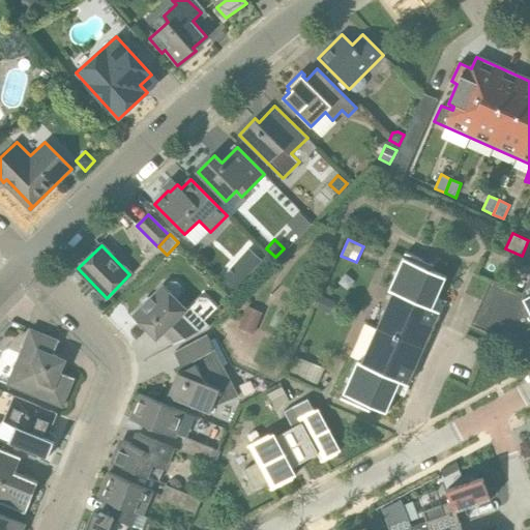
[(446,277),(432,270),(433,266),(430,265),(429,269),(420,265),(421,261),(405,254),(404,258),(389,291),(392,292),(377,327),(361,361),(358,359),(343,394),(342,399),(358,406),(359,402),(369,405),(366,409),(370,411),(372,407),(386,413),(401,382),(408,385),(408,384),(423,348),(439,313),(440,313),(440,312),(433,308),(446,277)]
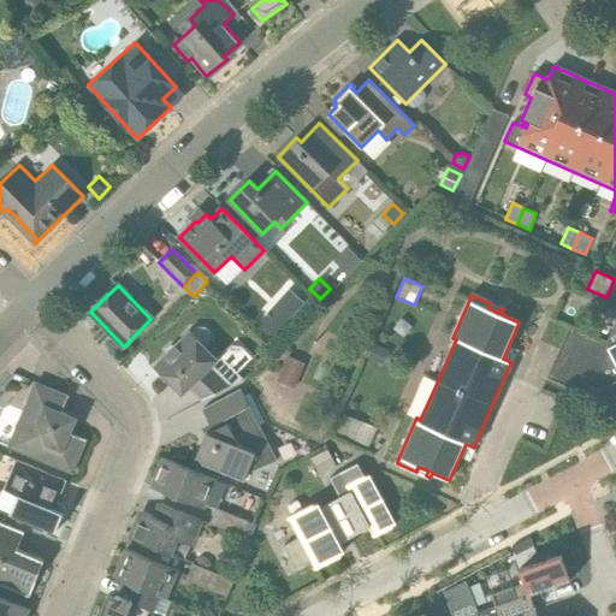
[(274,336),(292,317),(277,303),(260,323),(274,336)]
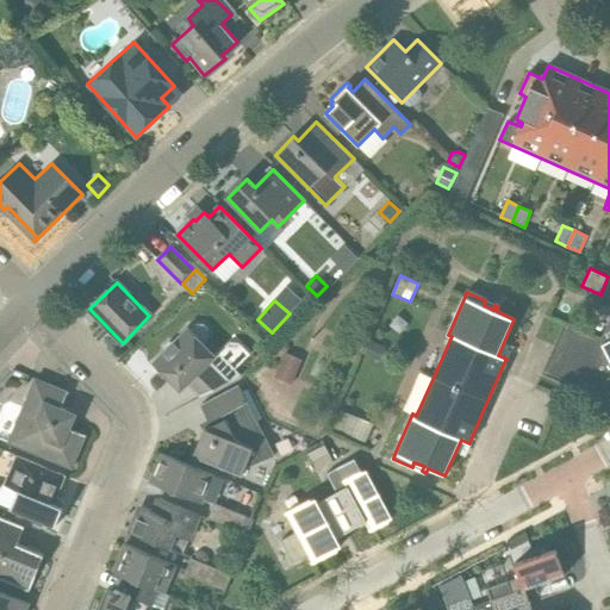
[(609,322),(607,324),(602,338),(565,322),(542,375),(599,400),(609,393),(609,322)]
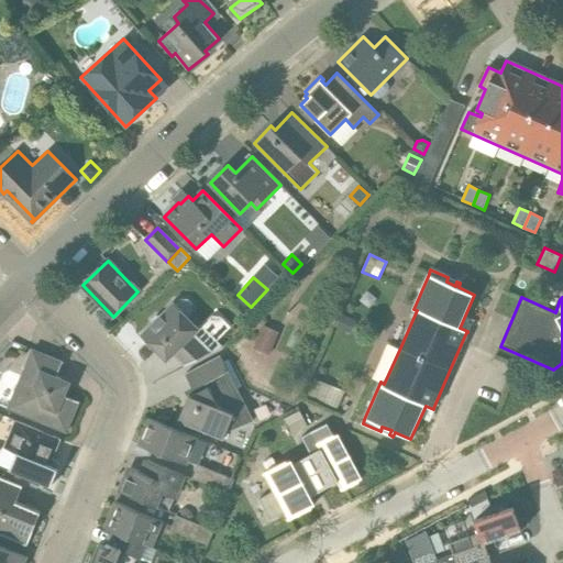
[(185,366),(222,346),(200,324),(198,327),(175,302),(142,335),(167,361),(173,354),(185,366)]
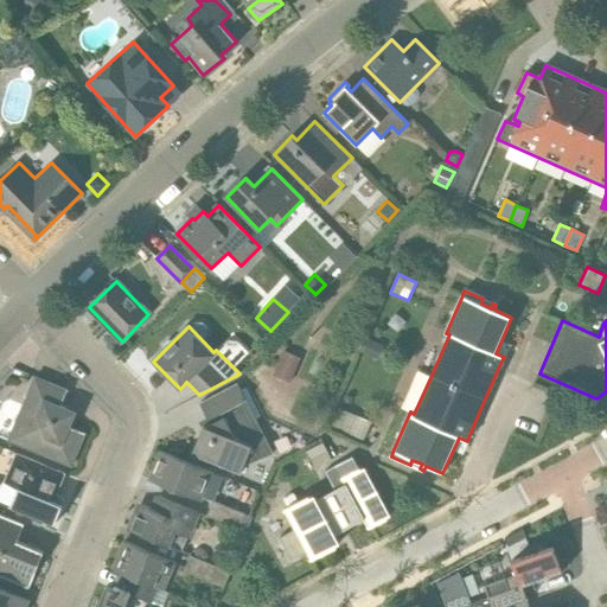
[(370,339),(364,353),(381,360),(387,346),(370,339)]
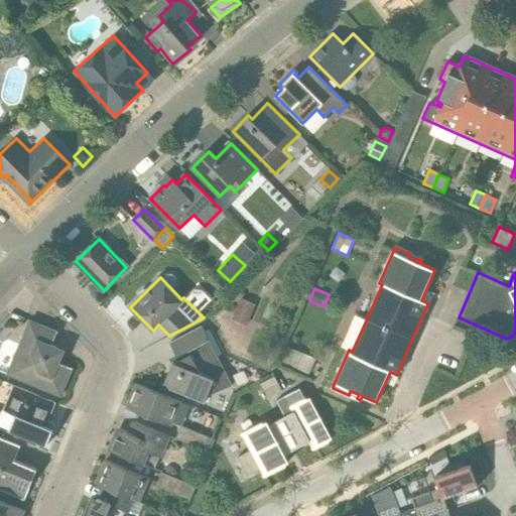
[(242,297),(233,318),(247,325),(256,303),(242,297)]
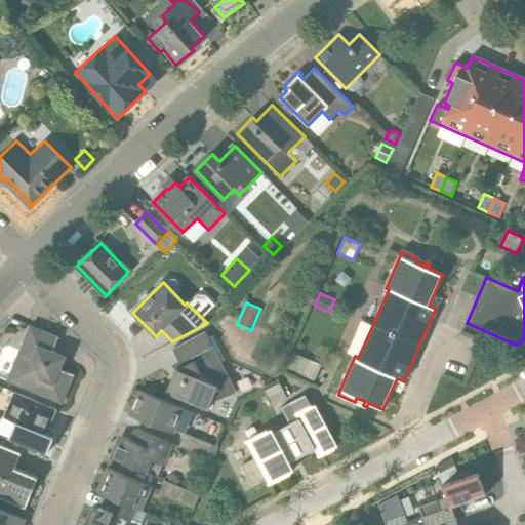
[(7,380),(43,396),(62,403),(74,375),(61,369),(62,365),(56,353),(52,351),(58,337),(30,326),(7,380)]
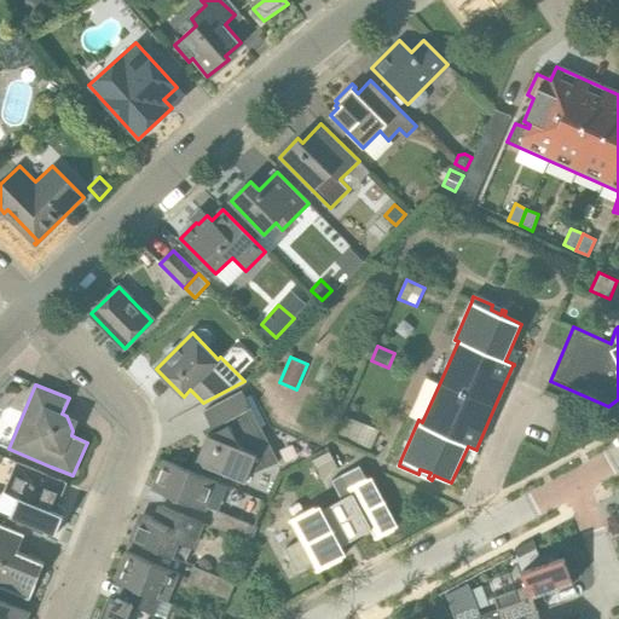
[(196,463),(246,484),(249,474),(277,461),(242,391),(225,400),(203,411),(212,426),(196,463)]
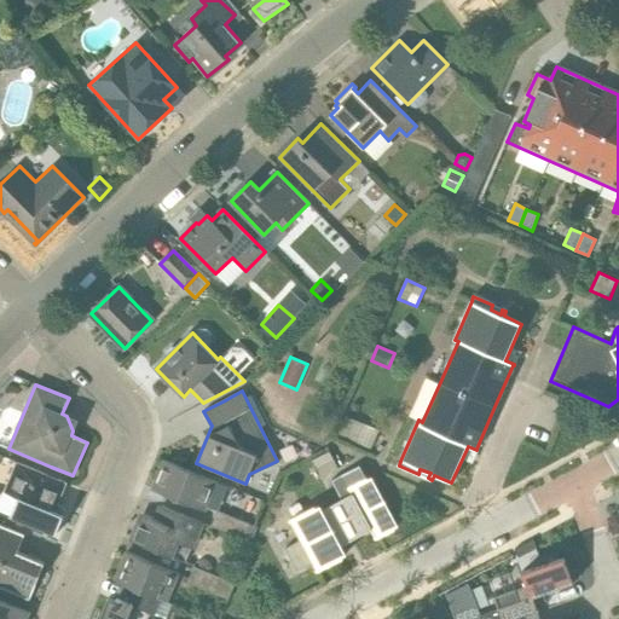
[(346,416),(339,434),(357,443),(364,424),(346,416)]
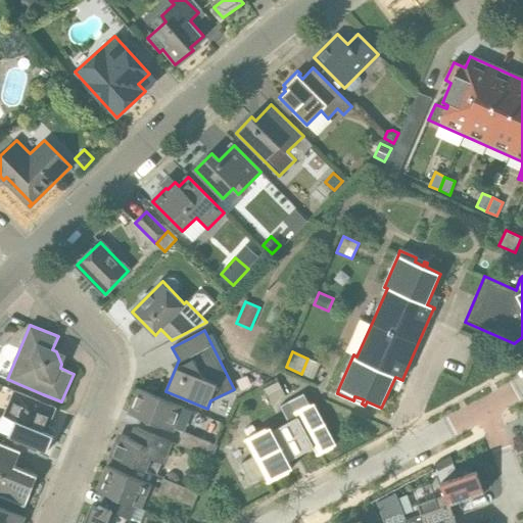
[(278,381),(264,389),(271,403),(286,395),(278,381)]
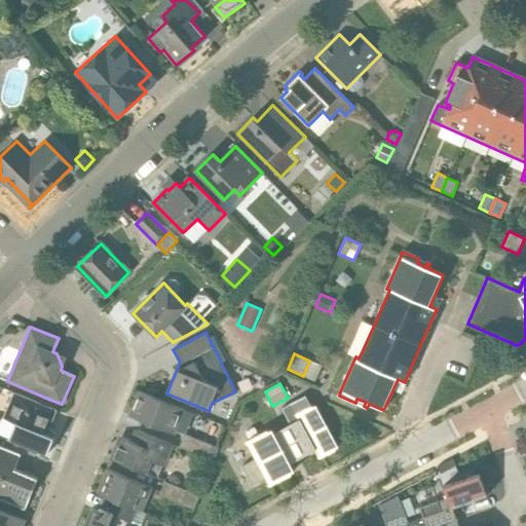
[(185,409),(138,390),(127,415),(175,435),(185,409)]
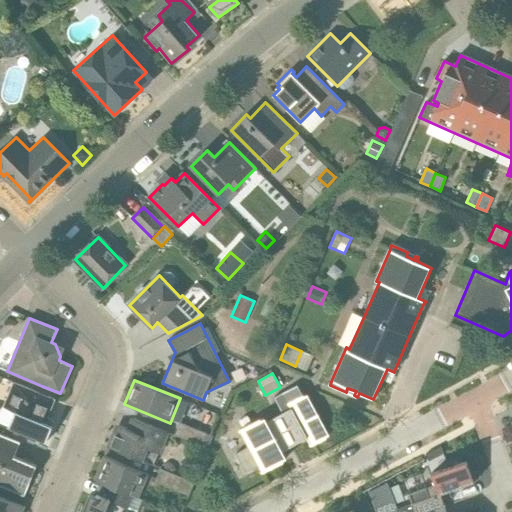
[(6,409),(14,412),(8,427),(46,443),(54,423),(53,419),(48,417),(55,400),(13,382),(3,408),(6,409)]
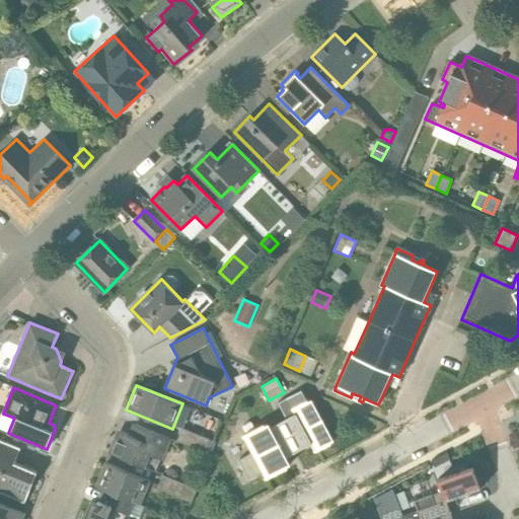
[(266,425),(265,424),(243,436),(267,478),(288,467),(284,459),(310,445),(315,452),(330,444),(301,390),(278,403),(286,419),(268,429),(266,425)]
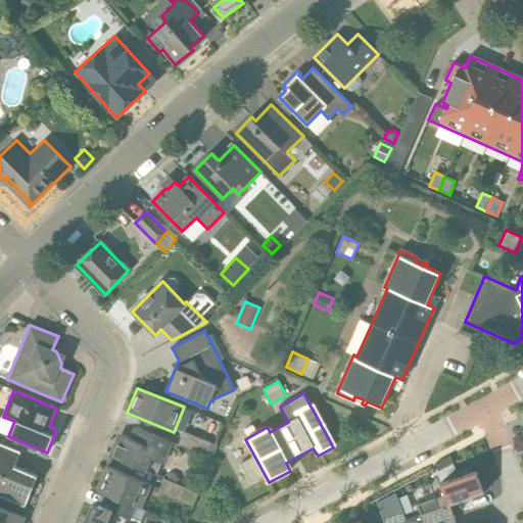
[(111,457),(156,475),(161,463),(163,464),(173,442),(137,428),(132,438),(124,435),(120,437),(111,457)]
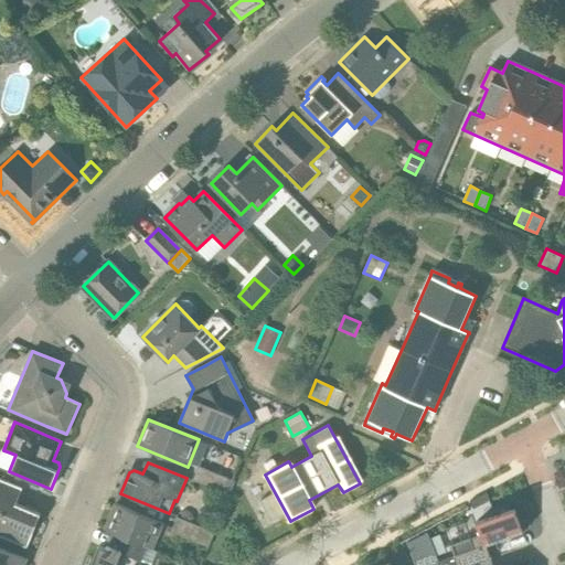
[(228,478),(198,466),(192,480),(223,492),(228,478)]
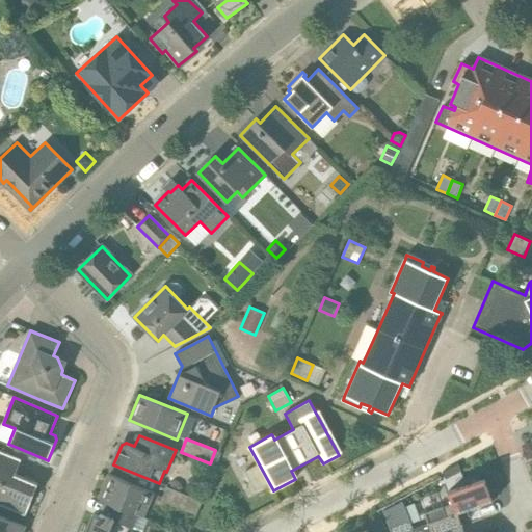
[(0,505),(25,515),(38,484),(15,475),(21,459),(0,451),(0,505)]
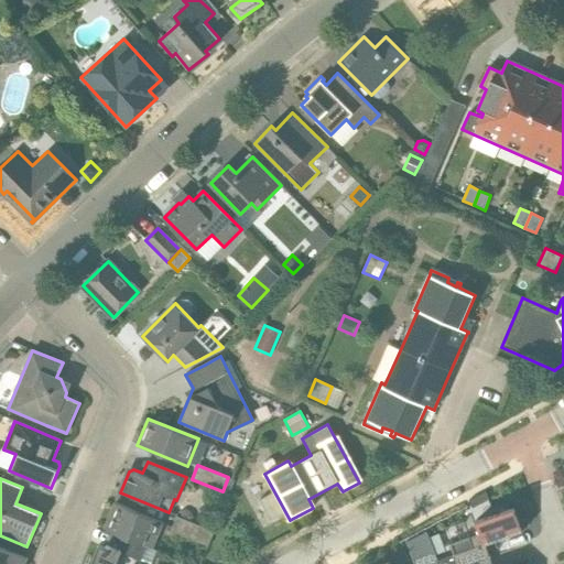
[(485,490),(468,500),(472,507),(489,498),(485,490)]
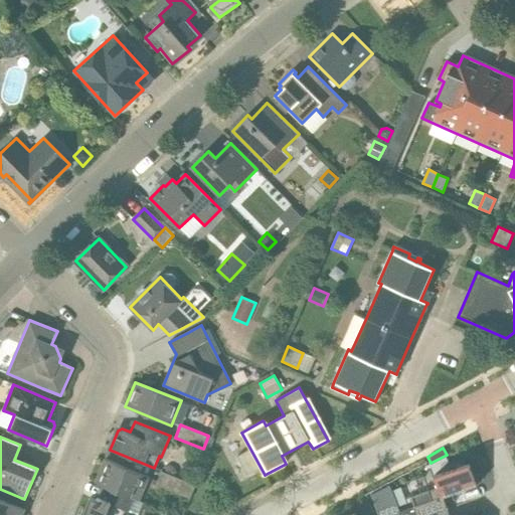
[(107,488),(134,499),(139,502),(150,477),(106,460),(96,484),(107,488)]
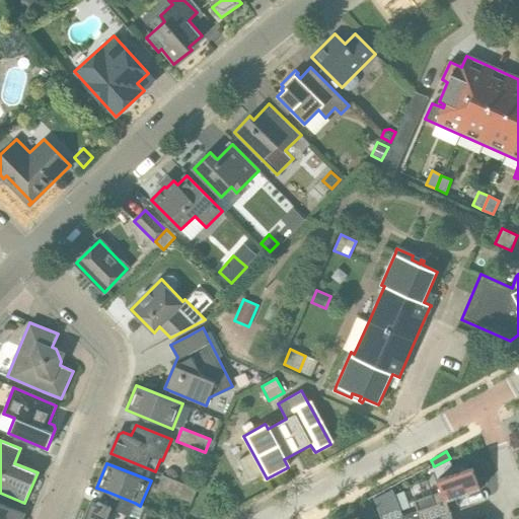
[(405,514),(406,518),(433,518),(446,514),(442,503),(474,491),(478,490),(480,490),(480,488),(473,467),(469,468),(468,463),(452,468),(454,473),(438,479),(441,488),(442,491),(432,495),(416,501),(419,509),(405,514)]
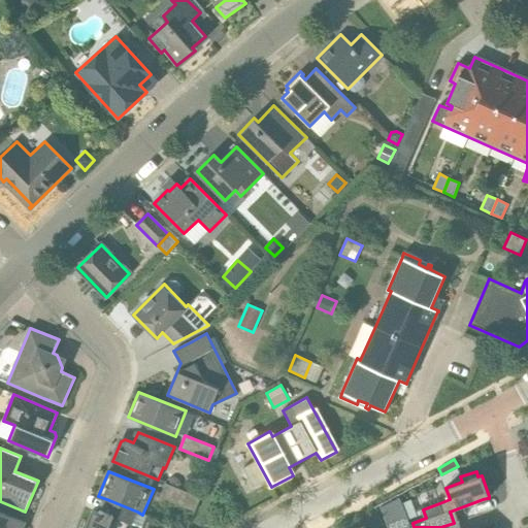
[(200,497),(165,483),(160,497),(194,512),(200,497)]
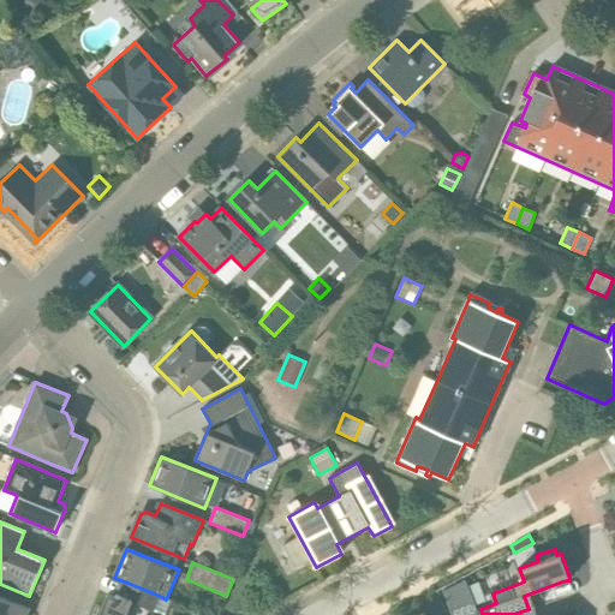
[(452,614),(479,614),(478,610),(466,579),(443,591),(452,614)]
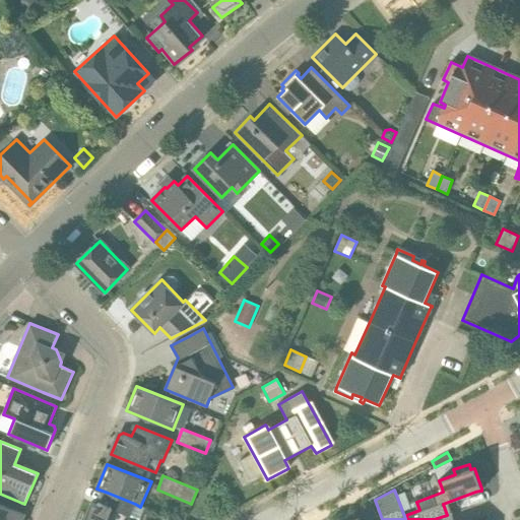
[(107,519),(112,510),(130,517),(135,504),(108,493),(103,505),(98,503),(96,506),(90,503),(83,519),(107,519)]
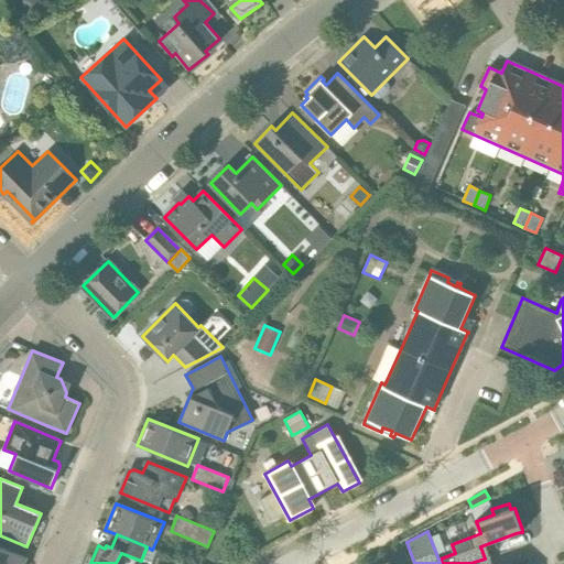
[(0,563),(24,563),(26,559),(0,548),(0,563)]
